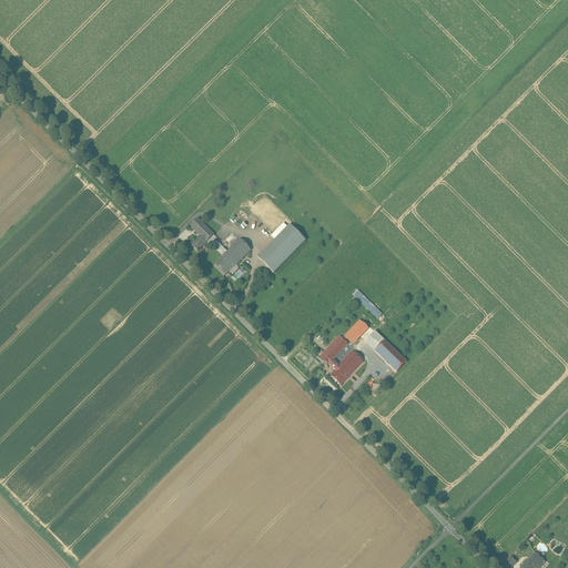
[(214,235),(198,219),(190,226),(200,235),(191,244),(196,250),(196,251),(199,252),(198,251),(208,241),(209,240),(213,235),(214,235)]
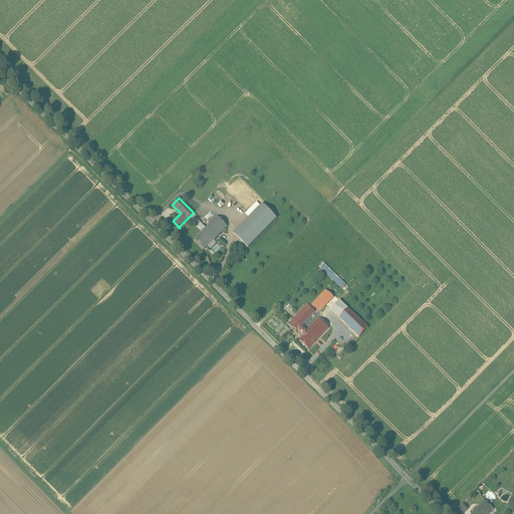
[(262,205),(233,233),(247,247),(276,219),(262,205)]
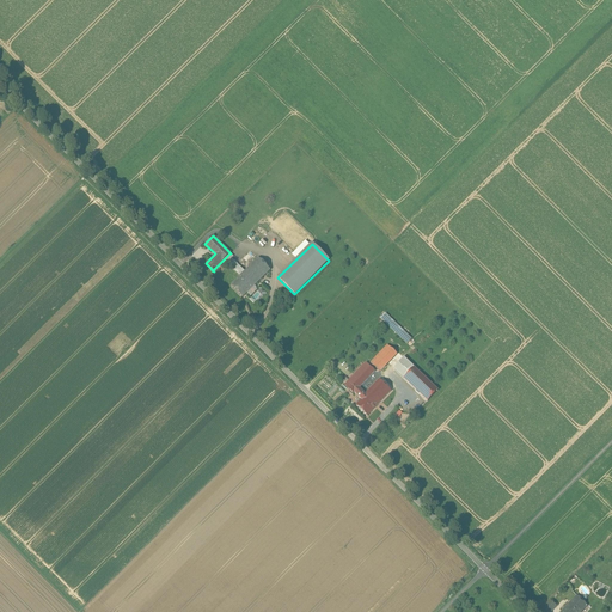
[(258,258),(245,271),(232,258),(228,262),(225,258),(224,259),(240,276),(231,285),(243,297),(270,270),(258,258)]
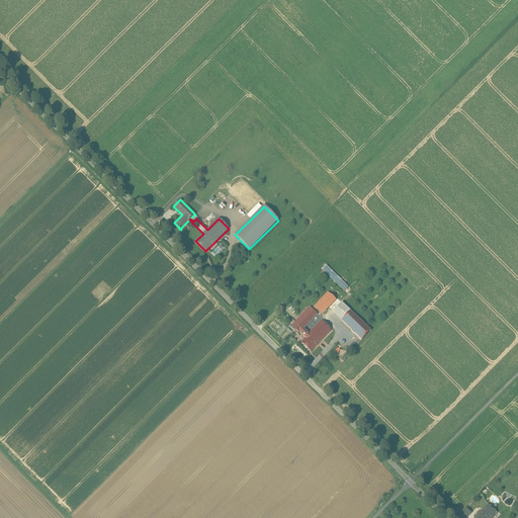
[(349,285),(327,264),(322,269),(345,290),(349,285)]
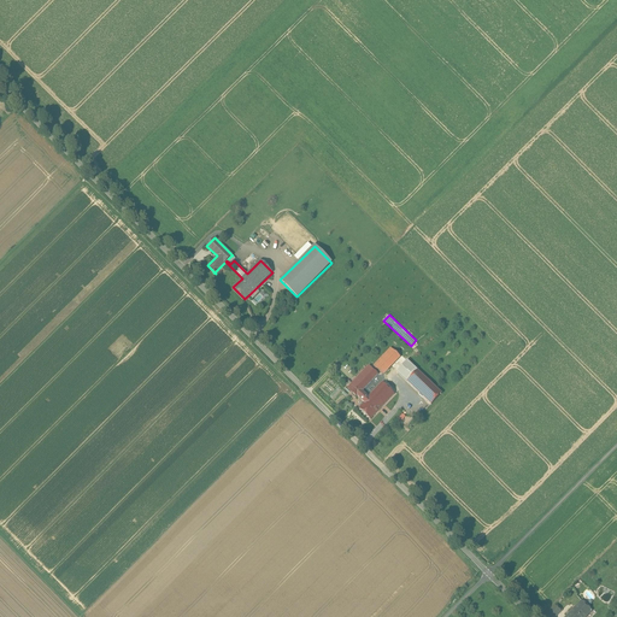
[(391,348),(375,365),(385,375),(400,358),(391,348)]
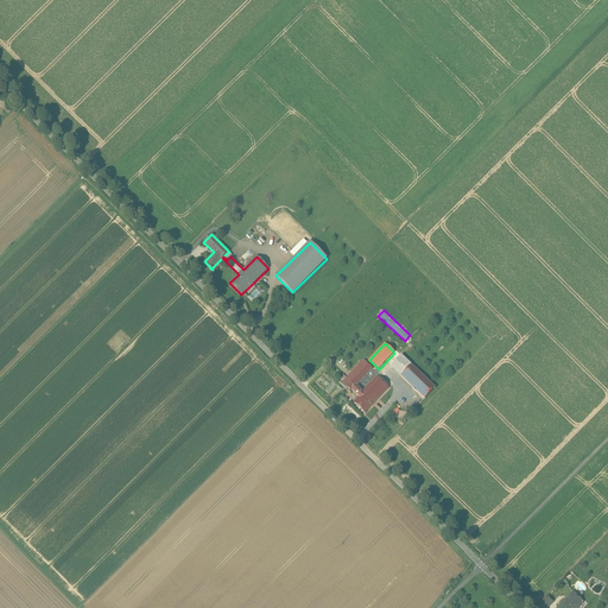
[(403,356),(392,367),(401,375),(411,365),(403,356)]
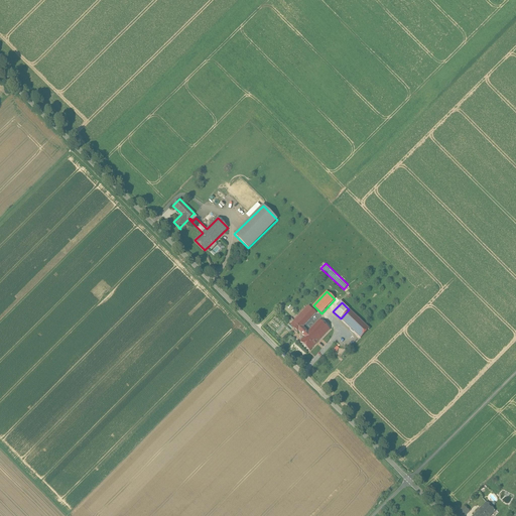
[(316,313),(308,306),(291,325),(298,332),(303,327),(316,313)]
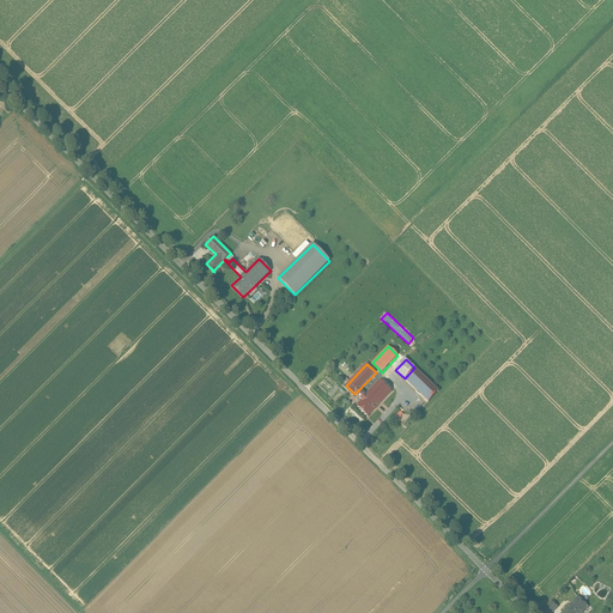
[(438,393),(414,369),(405,378),(423,396),(429,402),(438,393)]
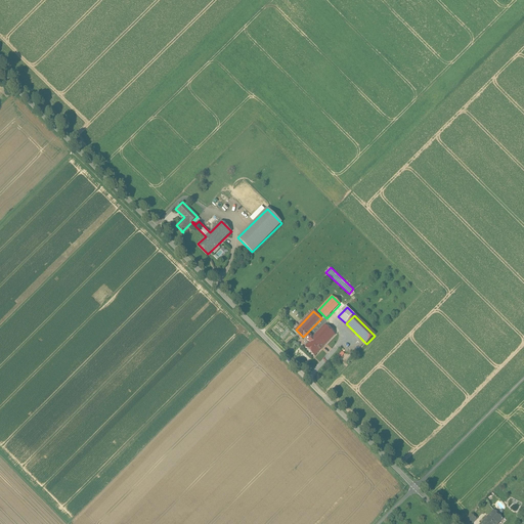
[(324,324),(314,335),(325,345),(335,335),(324,324)]
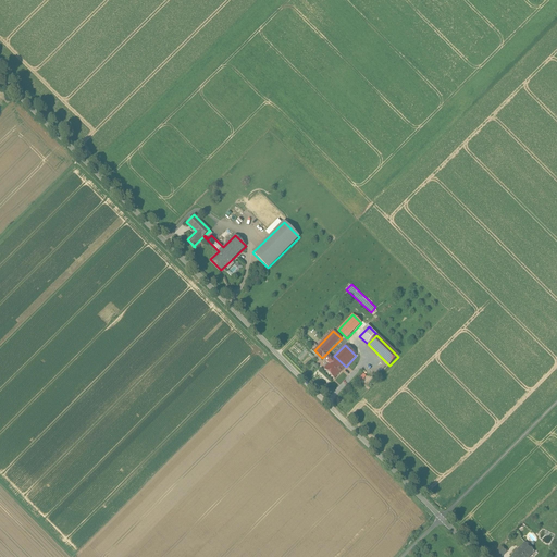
[(346,367),(334,356),(333,358),(327,353),(322,358),(329,363),(324,369),(334,379),(346,367)]
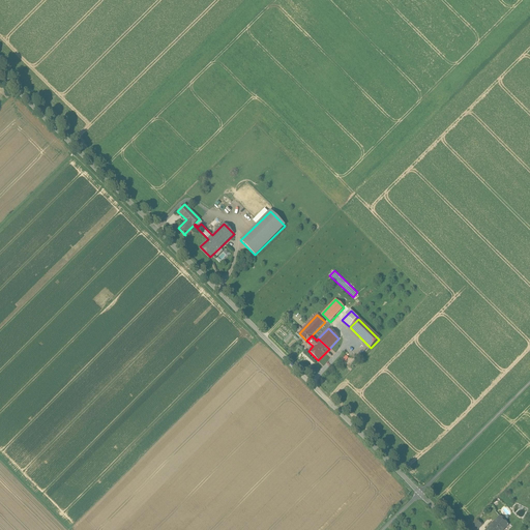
[(365,343),(358,350),(362,355),(371,348),(365,343)]
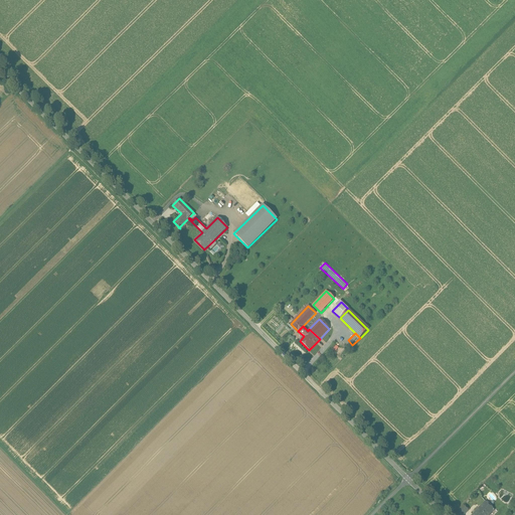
[(486,502),(473,514),(488,514),(494,510),(486,502)]
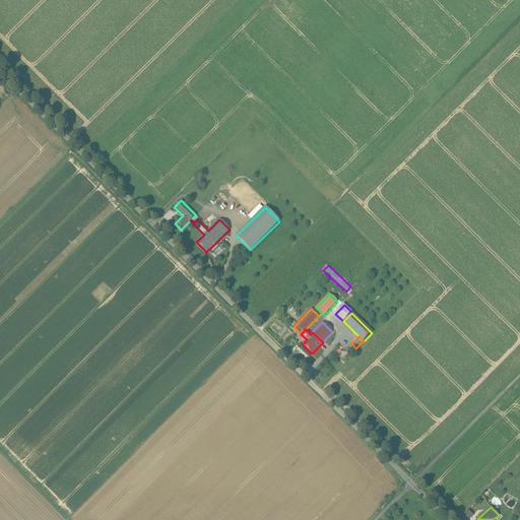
[(468,519),(473,515),(467,510),(463,515),(464,515),(459,519),(468,519)]
